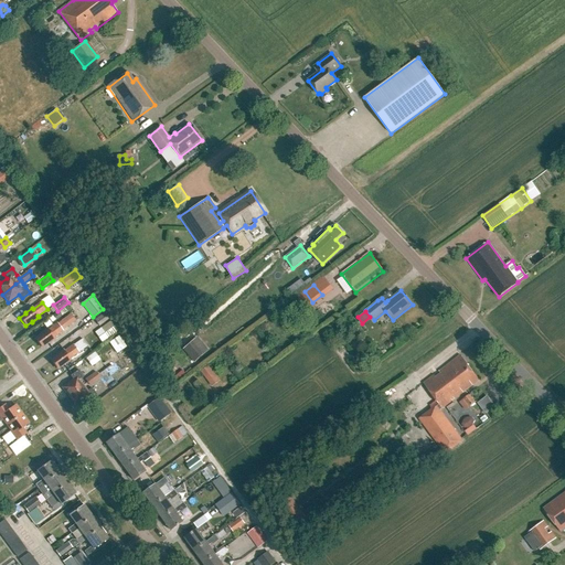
[(62,320),(68,328),(77,320),(71,312),(62,320)]
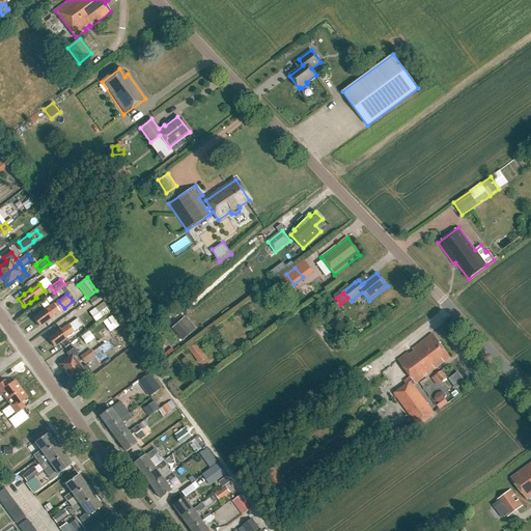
[(98,303),(103,299),(99,294),(88,301),(93,307),(98,303)]
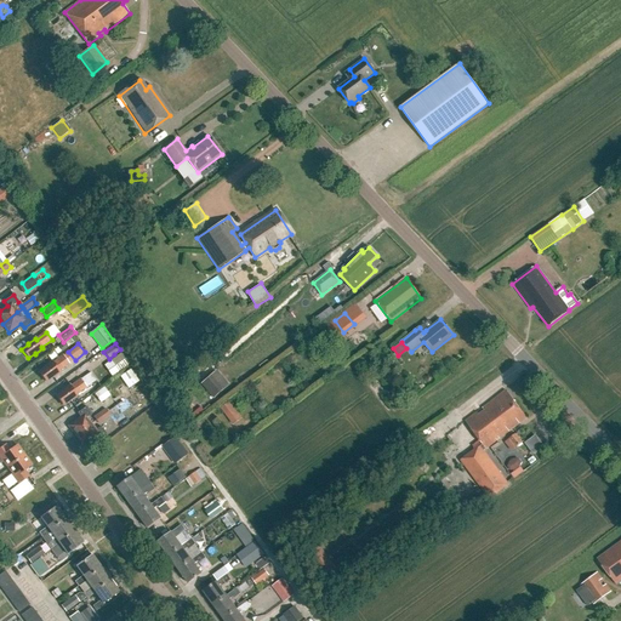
[(113,360),(120,371),(131,364),(123,353),(113,360)]
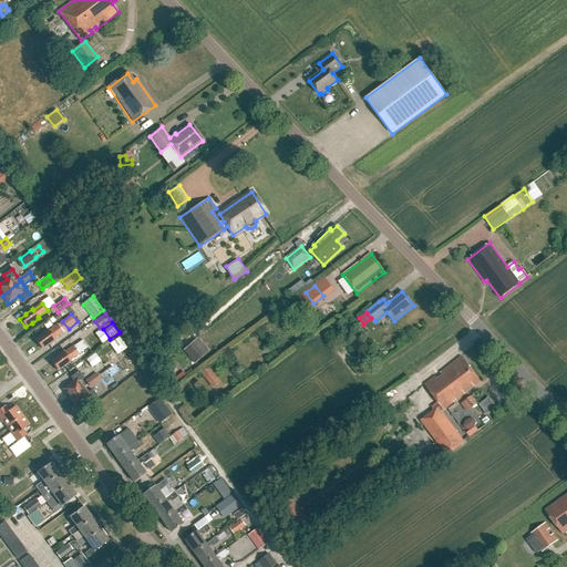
[(63,332),(58,325),(49,331),(48,330),(41,334),(41,336),(35,340),(41,349),(48,344),(49,344),(55,340),(53,339),(59,336),(63,332)]
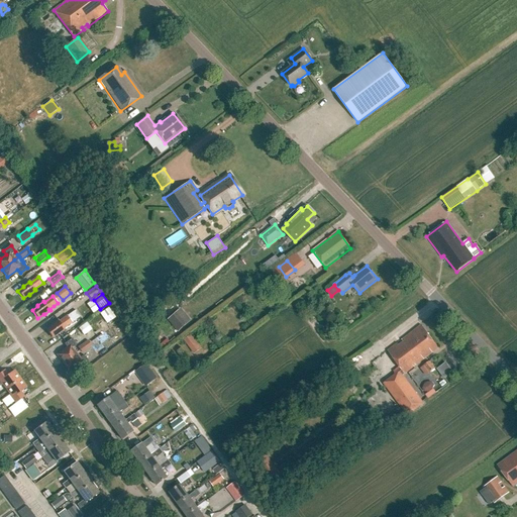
[(108,323),(116,317),(109,307),(100,313),(108,323)]
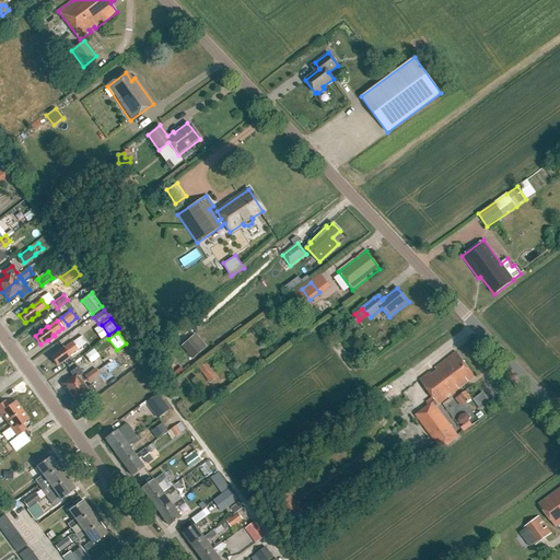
[(73,342),(73,341),(63,348),(62,347),(56,352),(57,353),(50,358),(57,366),(62,361),(63,362),(70,358),(69,357),(79,349),(86,343),(82,336),(73,342)]
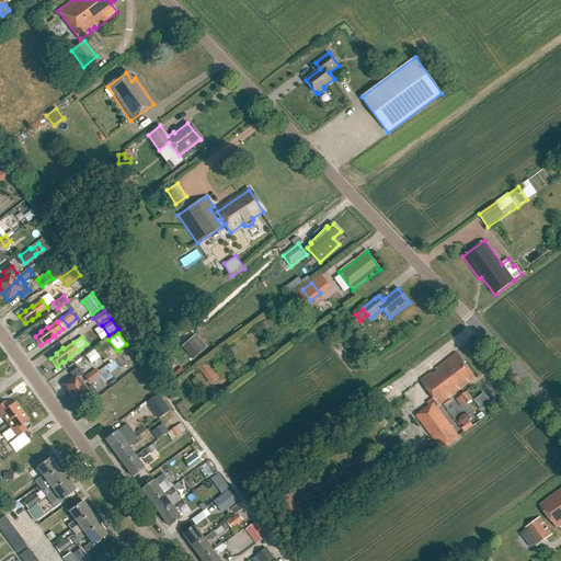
[(202,352),(191,340),(182,346),(193,359),(202,352)]
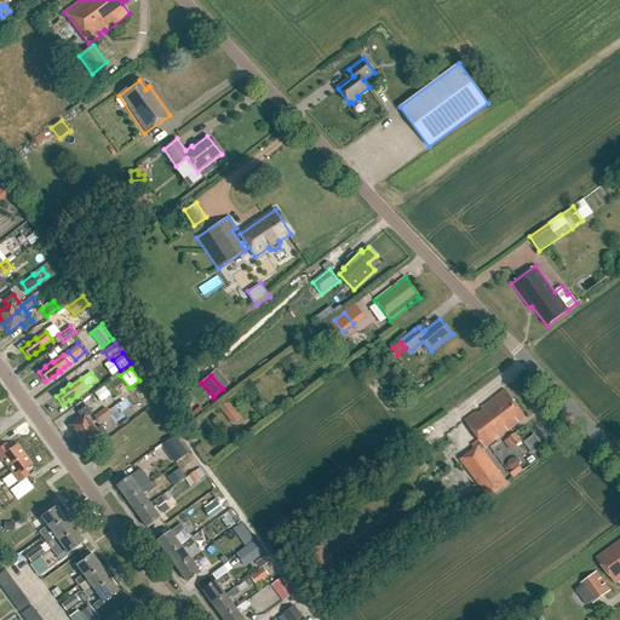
[(95,394),(101,402),(110,396),(104,388),(95,394)]
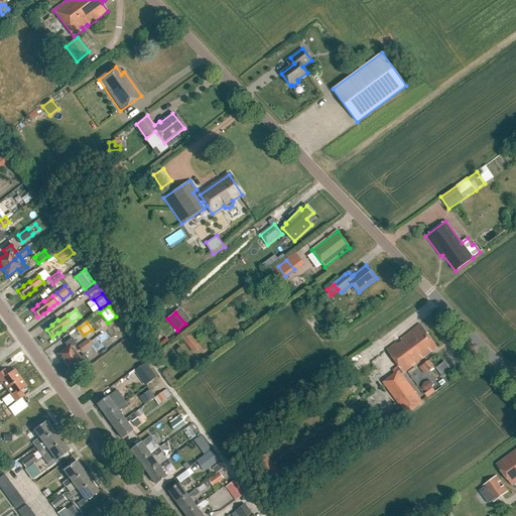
[(128,333),(120,323),(112,329),(119,339),(128,333)]
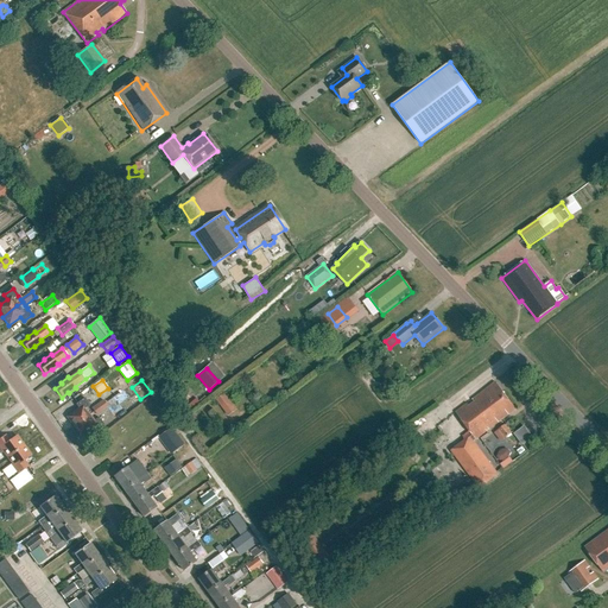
[(514,410),(494,382),(472,400),(473,403),(468,406),(467,404),(455,413),(472,435),(464,439),(464,441),(451,451),(450,451),(480,489),(499,474),(473,442),(475,439),(514,410)]
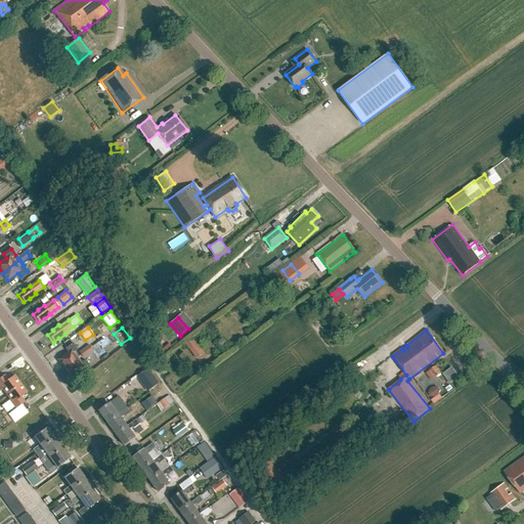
[(193,340),(186,345),(192,353),(200,348),(193,340)]
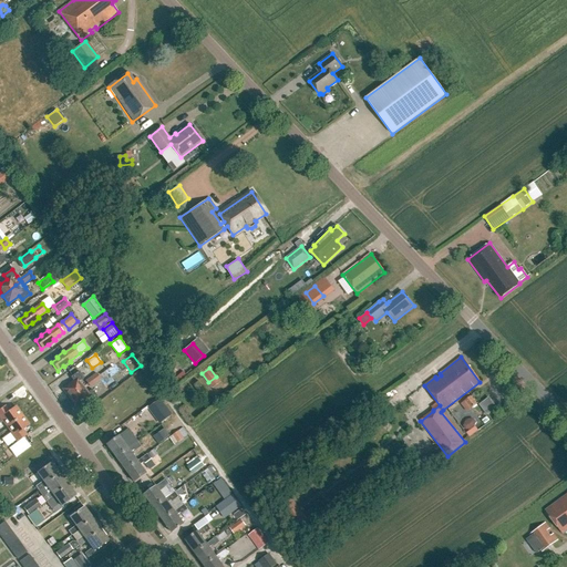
[(73,381),(63,389),(69,398),(84,387),(80,381),(84,379),(79,372),(71,378),(73,381)]
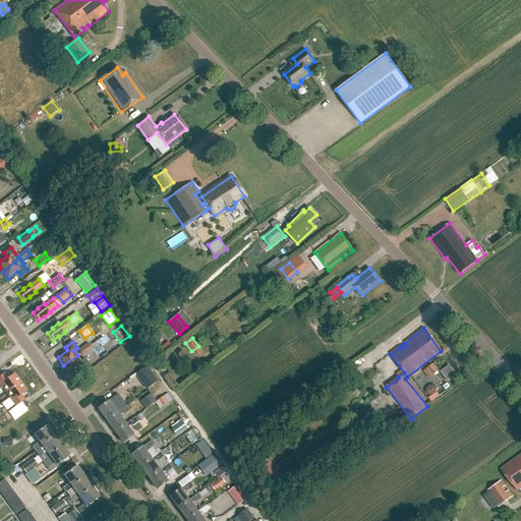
[(93,348),(89,343),(83,347),(88,352),(93,348)]
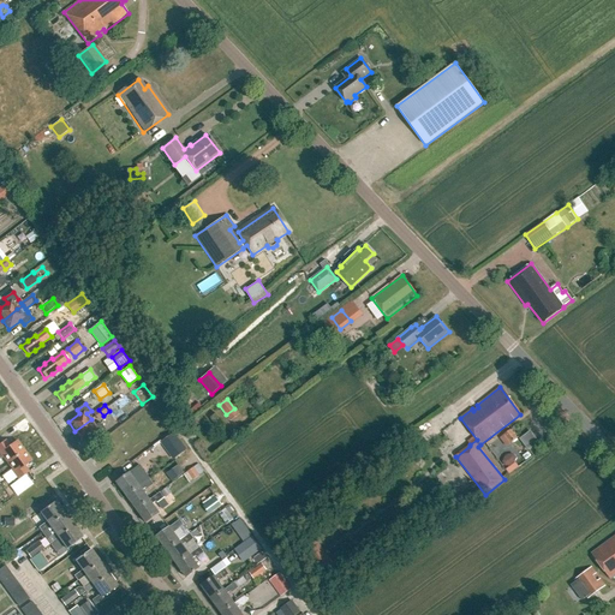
[(103,416),(99,410),(93,413),(95,416),(97,419),(103,416)]
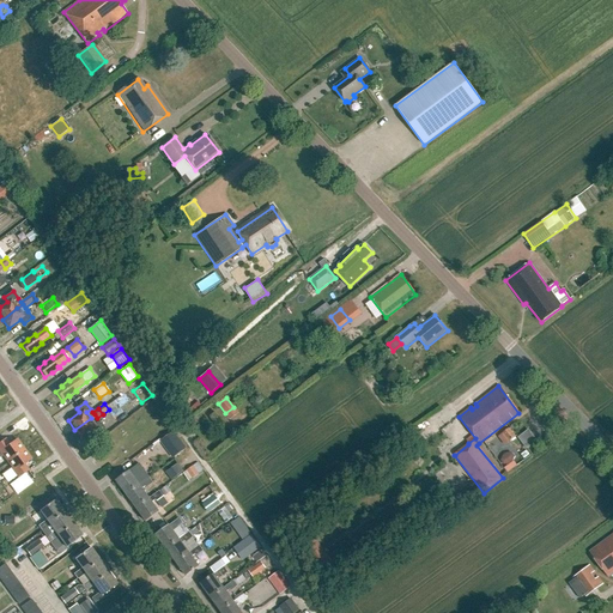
[(91,418),(74,430),(82,439),(93,431),(96,435),(104,429),(99,422),(96,424),(91,418)]
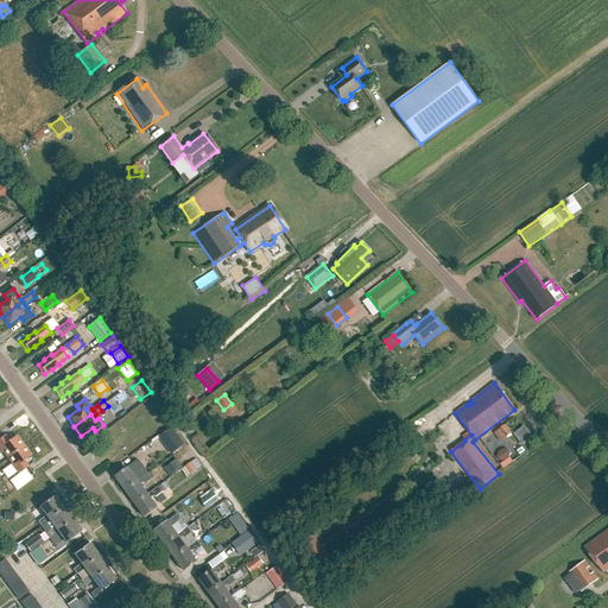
[(511,434),(505,425),(498,430),(505,438),(511,434)]
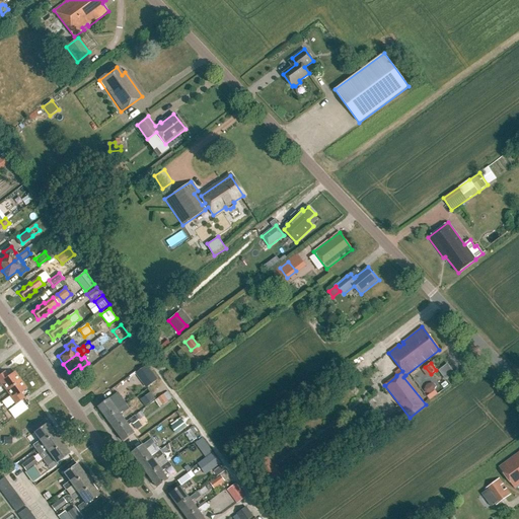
[(448,363),(439,370),(447,380),(456,373),(448,363)]
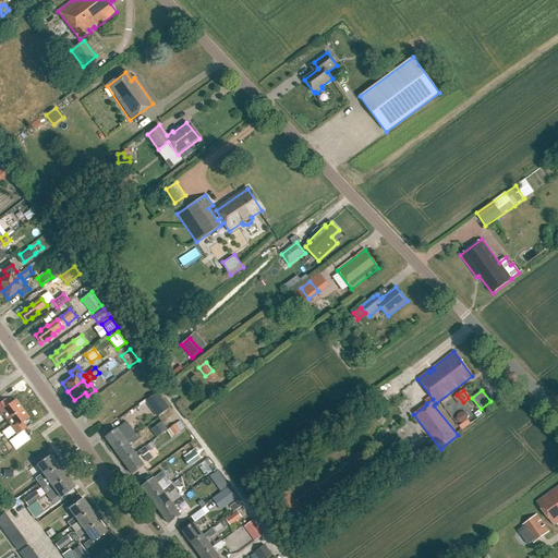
[(146,401),(157,417),(170,409),(158,392),(146,401)]
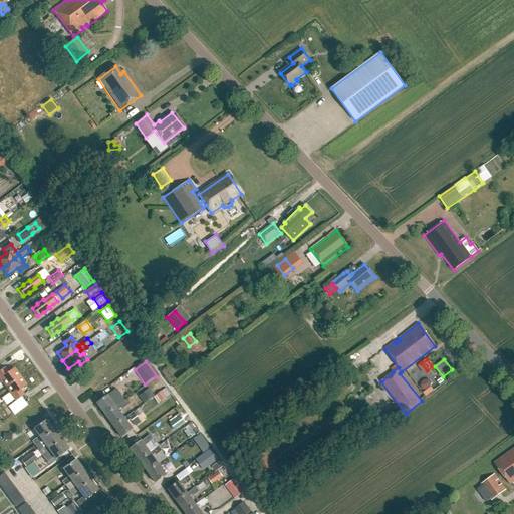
[(0,379),(2,382),(6,388),(20,376),(14,369),(8,373),(4,368),(0,371),(0,379)]
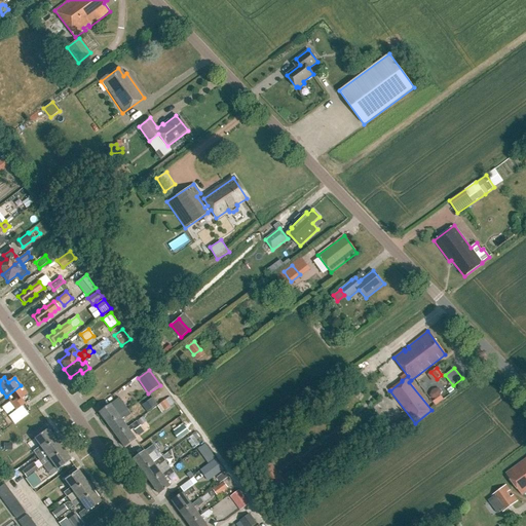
[(20,399),(26,393),(21,385),(6,397),(15,409),(24,404),(20,399)]
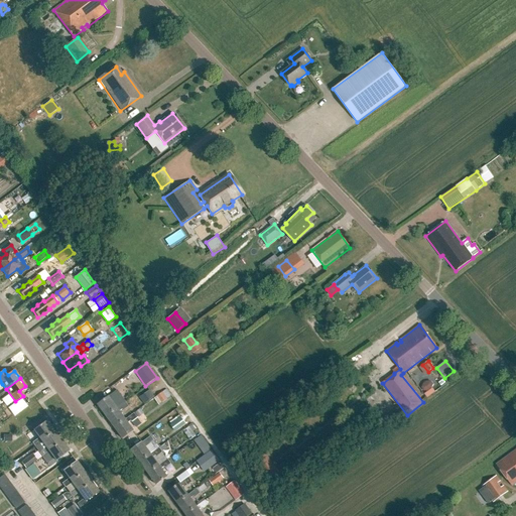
[(109,397),(98,405),(106,416),(117,408),(111,400),(114,398),(115,399),(121,395),(117,391),(109,397)]
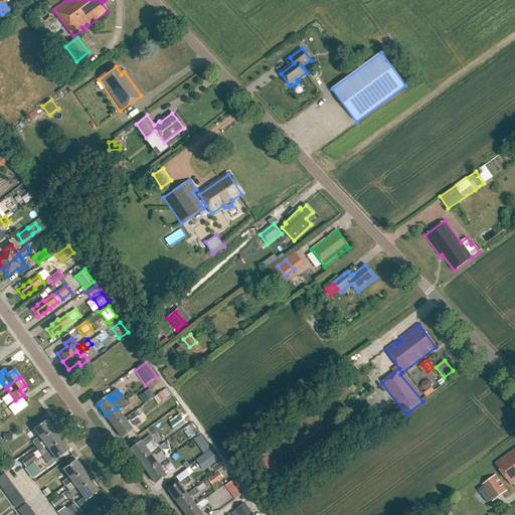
[(150,390),(140,397),(144,403),(154,396),(150,390)]
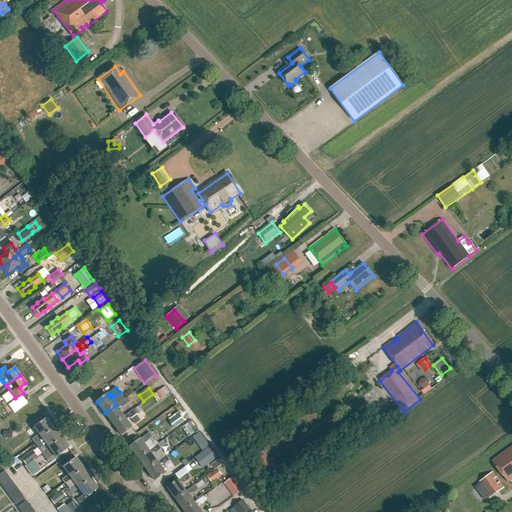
[(154,394),(158,401),(166,395),(162,389),(154,394)]
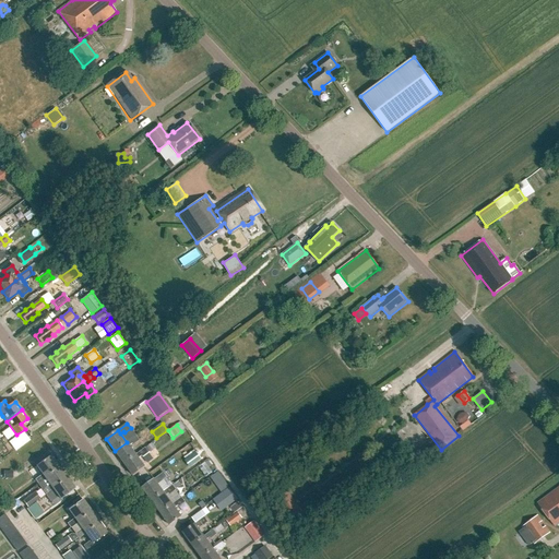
[(127,442),(115,451),(125,463),(135,454),(130,445),(132,443),(133,445),(140,440),(137,436),(127,442)]
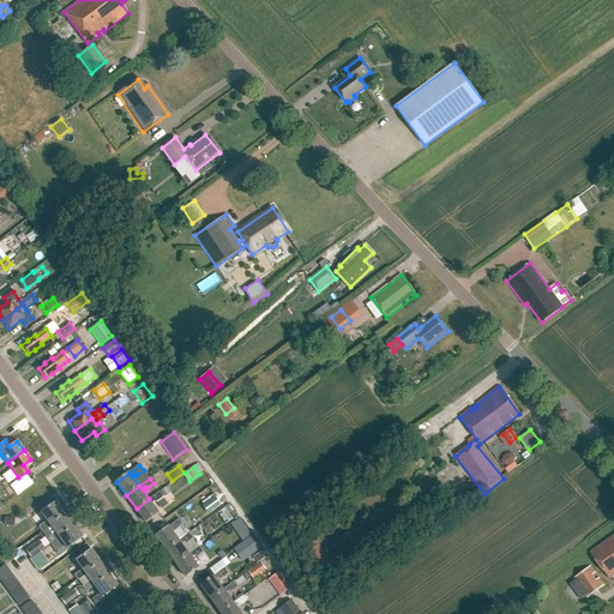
[(149,499),(137,509),(146,523),(160,513),(152,504),(156,501),(157,503),(163,498),(160,492),(149,499)]
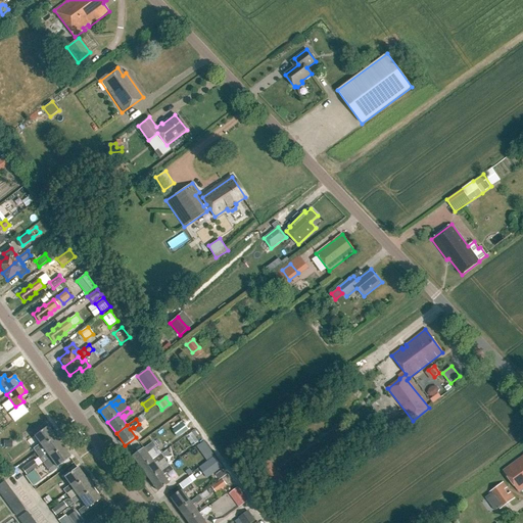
[(178,438),(189,430),(184,423),(173,431),(178,438)]
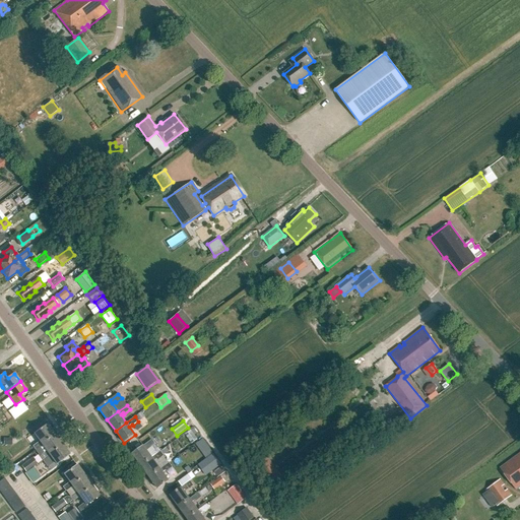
[(41,444),(54,434),(46,424),(34,434),(39,441),(33,446),(35,450),(42,445),(41,444)]
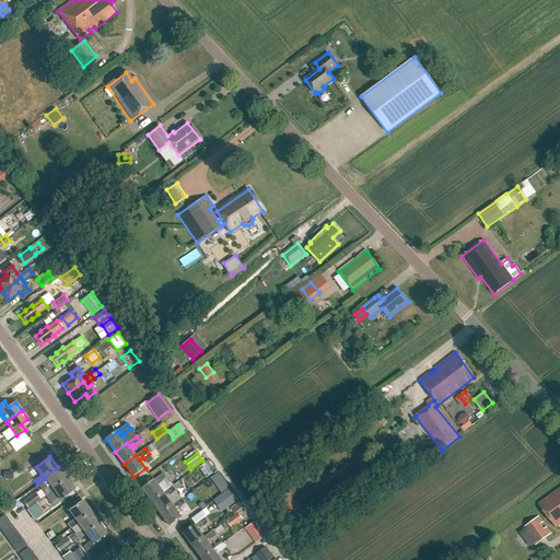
[(66,479),(58,467),(44,478),(45,479),(49,486),(43,491),(46,496),(53,490),(51,489),(66,479)]
